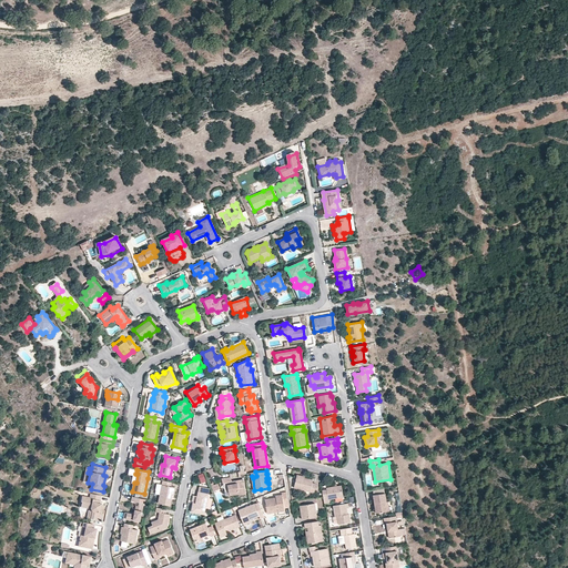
[(294,487),(295,487),(304,489),(315,492),(317,484),(313,483),(314,478),(305,476),(297,475),(294,487)]
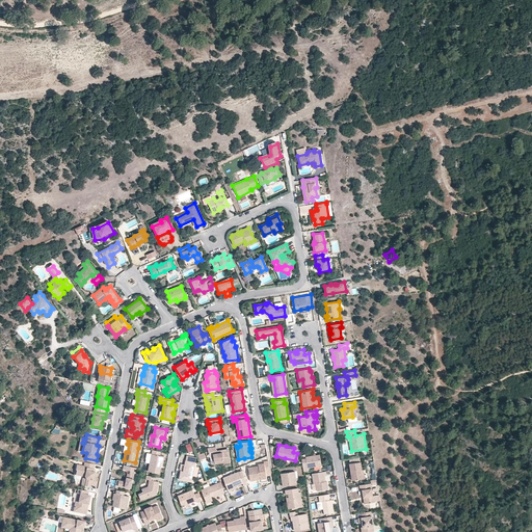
[(213,452),(215,461),(223,460),(223,462),(224,463),(231,462),(231,460),(229,452),(229,449),(217,451),(216,447),(208,449),(209,453),(213,452)]
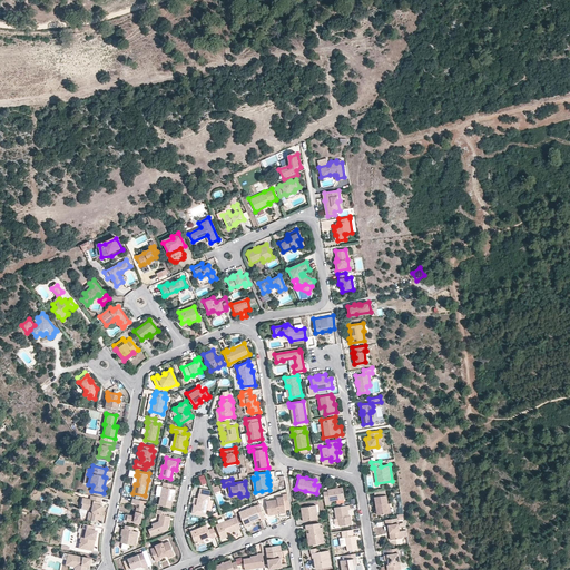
[(172,507),(174,497),(175,488),(173,488),(173,483),(164,482),(159,504),(172,507)]
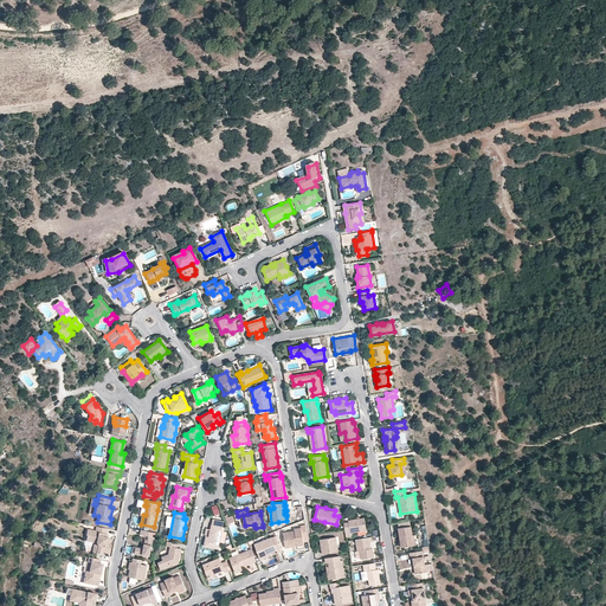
[(227,515),(224,516),(227,524),(234,522),(232,516),(229,517),(227,515)]
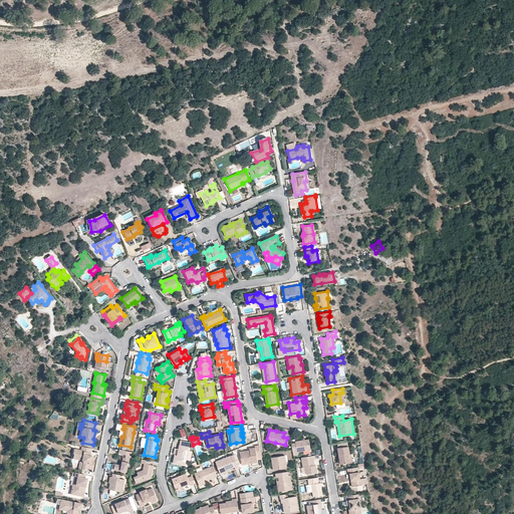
[(309,439),(295,441),(295,443),(292,443),(293,449),(293,450),(293,455),(297,454),(297,452),(310,449),(309,439)]
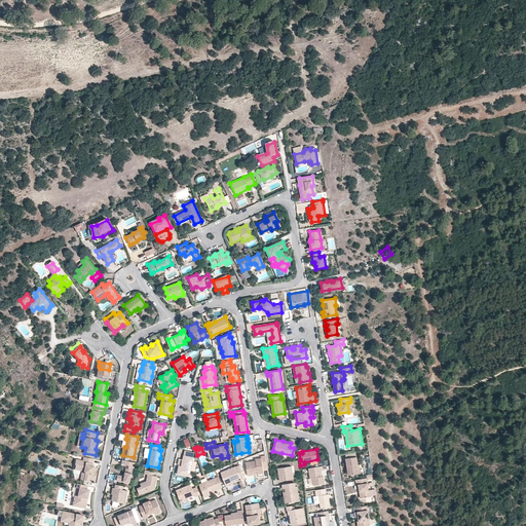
[(352,452),(345,453),(348,470),(357,468),(354,459),(358,458),(357,452),(352,452)]
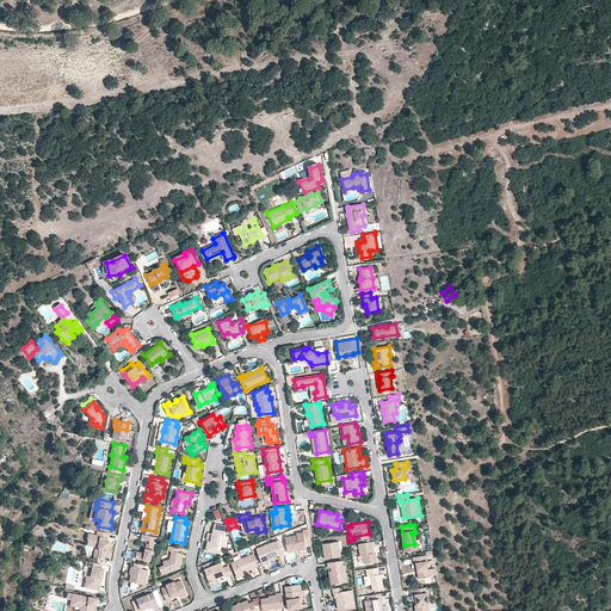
[(213,529),(213,534),(211,542),(208,541),(205,550),(220,553),(224,531),(213,529)]
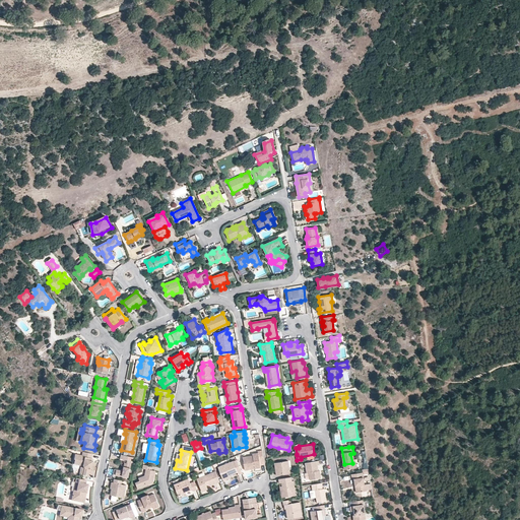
[(259,453),(253,454),(253,455),(243,457),(245,466),(255,465),(255,468),(261,467),(261,465),(264,464),(262,450),(259,451),(259,453)]
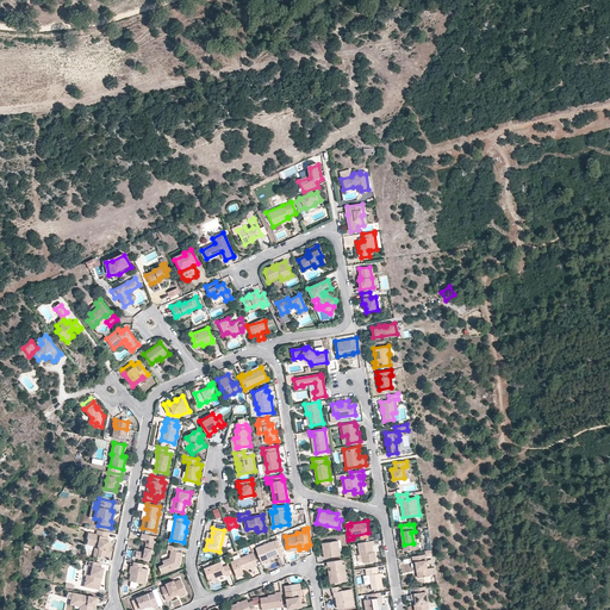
[(85,545),(91,546),(95,546),(95,547),(97,549),(95,558),(105,559),(109,541),(106,541),(107,539),(109,533),(97,530),(95,534),(86,533),(86,535),(85,539),(86,540),(85,545)]
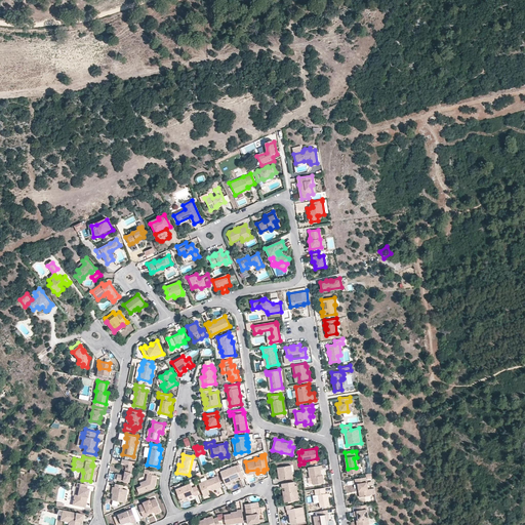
[(123,462),(121,472),(119,472),(118,471),(116,479),(127,482),(128,474),(130,474),(132,465),(123,462)]
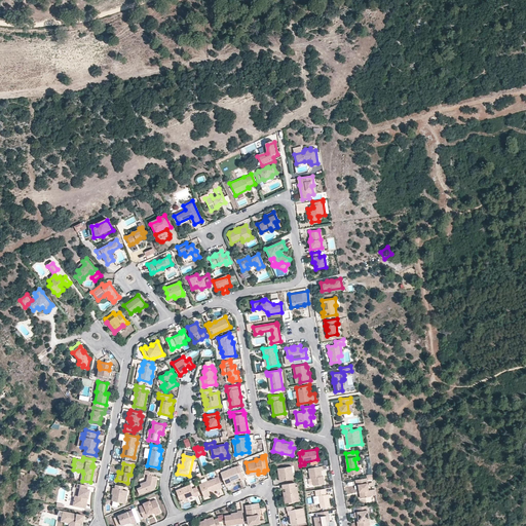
[(225,484),(231,481),(240,478),(241,480),(245,479),(241,470),(237,471),(235,465),(221,472),(225,484)]
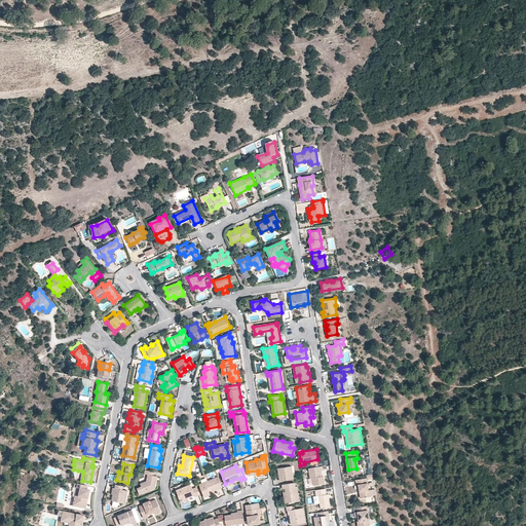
[(294,478),(292,465),(278,467),(278,473),(280,474),(282,477),(279,477),(279,481),(294,478)]
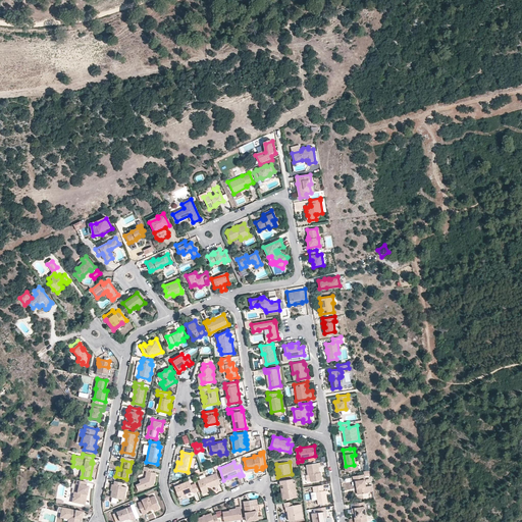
[(306,464),(308,474),(310,474),(311,481),(322,479),(321,474),(320,474),(319,471),(319,467),(320,466),(320,462),(306,464)]
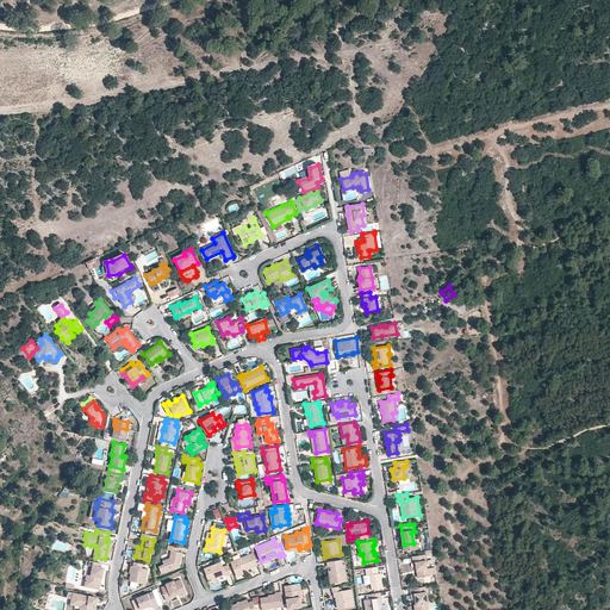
[(168,548),(173,549),(170,558),(165,560),(165,564),(160,566),(162,573),(178,567),(179,562),(181,562),(184,552),(179,551),(180,547),(169,545),(168,548)]
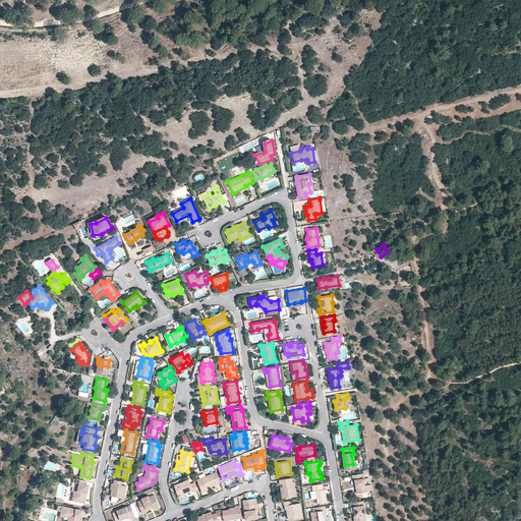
[(220,482),(216,472),(197,479),(203,493),(209,489),(207,485),(207,484),(209,483),(210,484),(211,486),(220,482)]
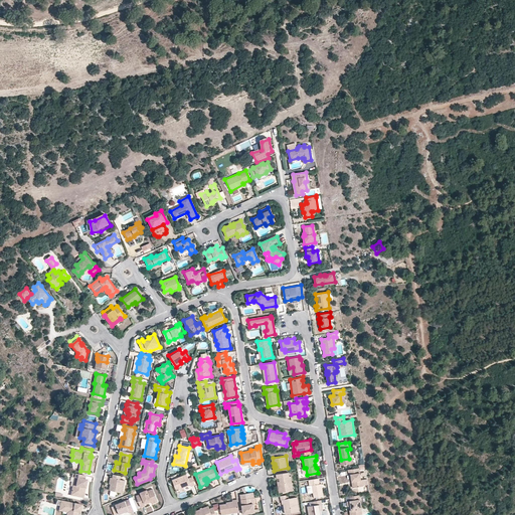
[(352,474),(351,474),(352,479),(352,482),(354,481),(355,487),(364,486),(363,480),(362,480),(360,467),(352,469),(352,474)]
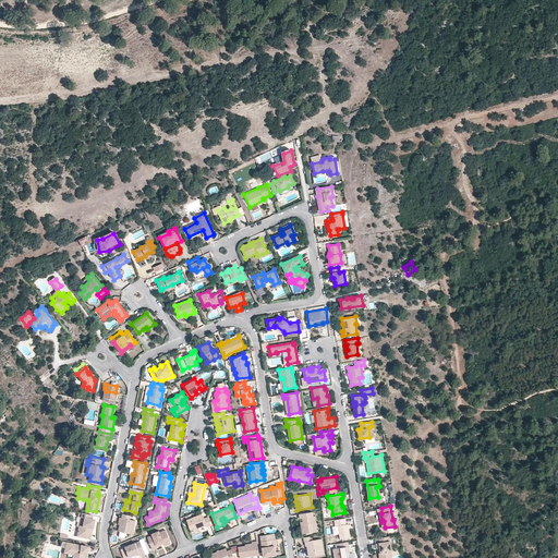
[(305,532),(317,531),(315,516),(313,516),(313,511),(299,513),(300,518),(302,518),(303,521),(305,532)]
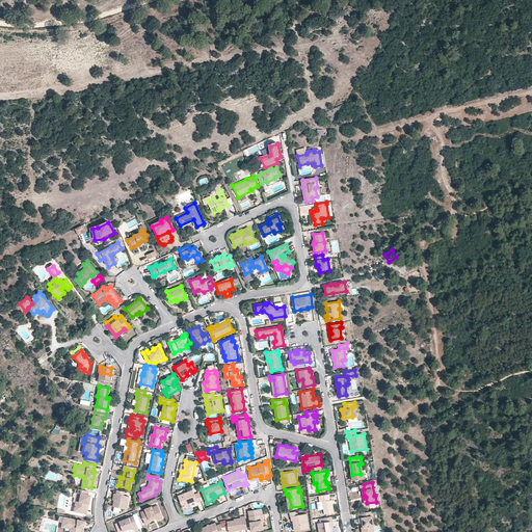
[(77,494),(80,494),(78,500),(77,502),(76,506),(74,507),(75,508),(75,512),(86,514),(87,507),(86,506),(87,504),(88,504),(89,496),(87,496),(87,493),(87,491),(77,489),(77,494)]
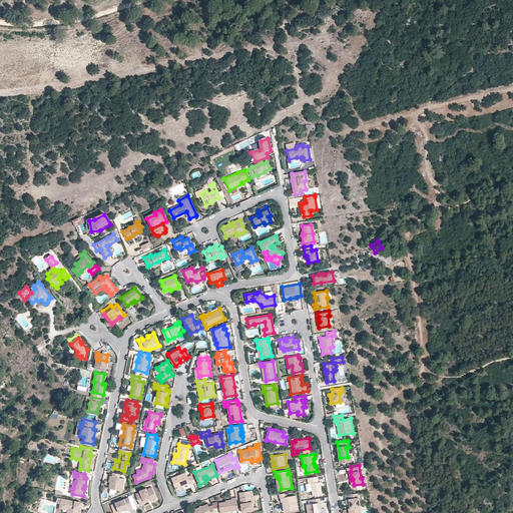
[(121,490),(124,479),(119,478),(120,474),(113,472),(112,476),(111,476),(110,482),(109,488),(116,489),(121,490)]
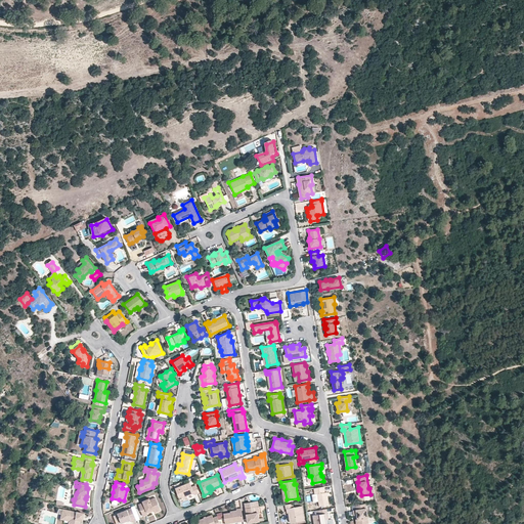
[(192,487),(190,482),(180,486),(176,488),(179,496),(182,497),(187,495),(193,492),(194,494),(199,492),(195,485),(192,487)]
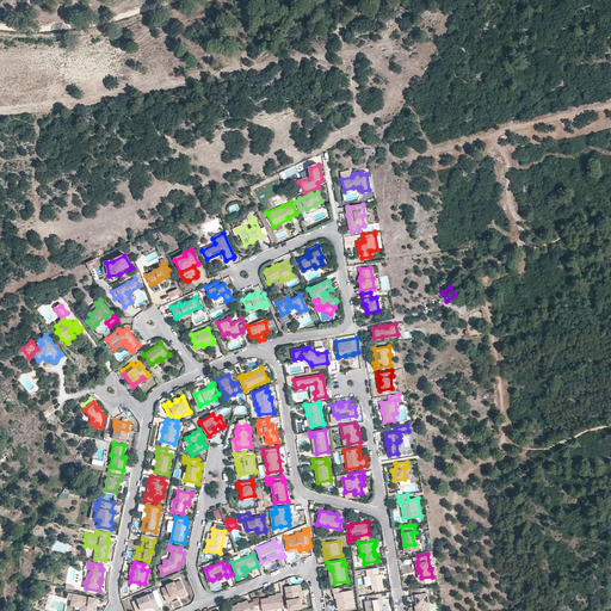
[(371,590),(383,588),(381,573),(380,573),(378,567),(366,568),(368,575),(369,575),(371,584),(371,590)]
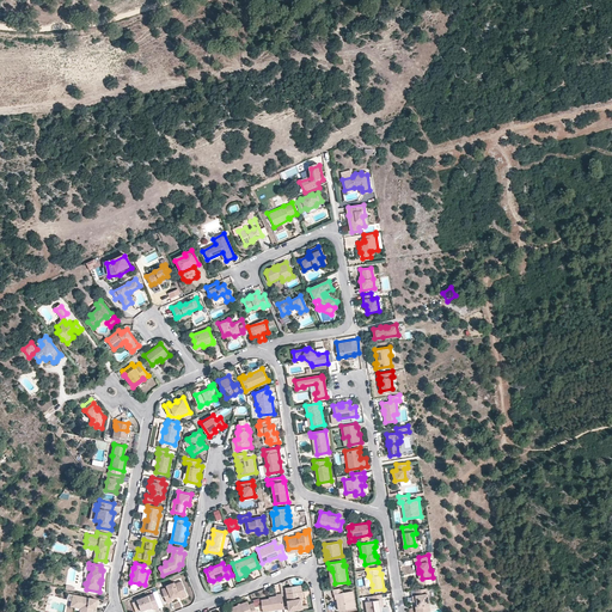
[(172,599),(172,598),(178,594),(179,597),(187,593),(182,581),(176,583),(175,581),(166,585),(167,587),(161,589),(167,603),(173,600),(172,599)]
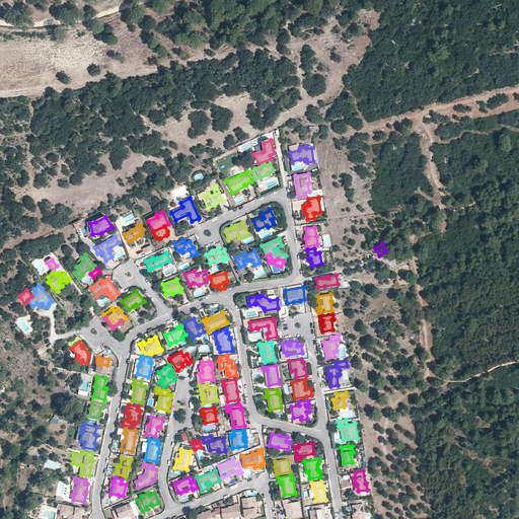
[(254,496),(242,498),(244,510),(245,517),(256,516),(255,510),(254,502),(255,501),(254,496)]
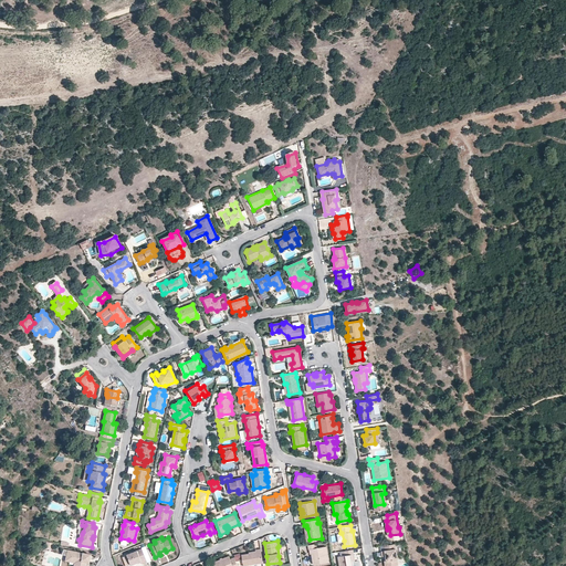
[(312,553),(314,553),(315,564),(329,562),(327,546),(317,547),(316,543),(308,545),(308,549),(310,548),(311,554),(312,553)]
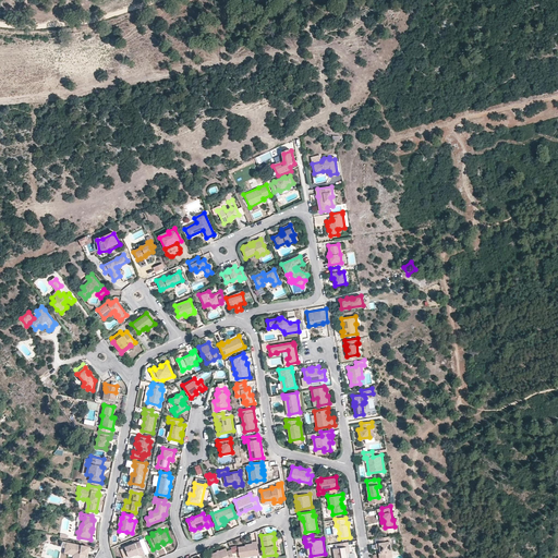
[(378,548),(380,547),(383,557),(393,556),(390,535),(379,537),(379,542),(376,543),(377,548),(378,548)]
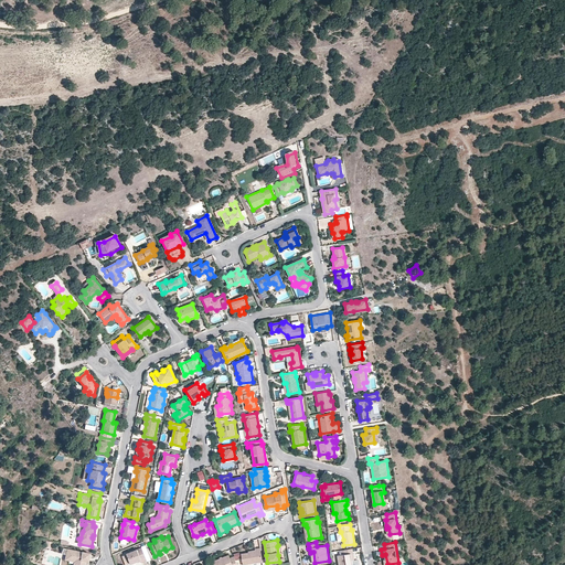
[(130,564),(137,561),(140,560),(141,561),(142,563),(147,561),(141,547),(126,554),(130,564)]
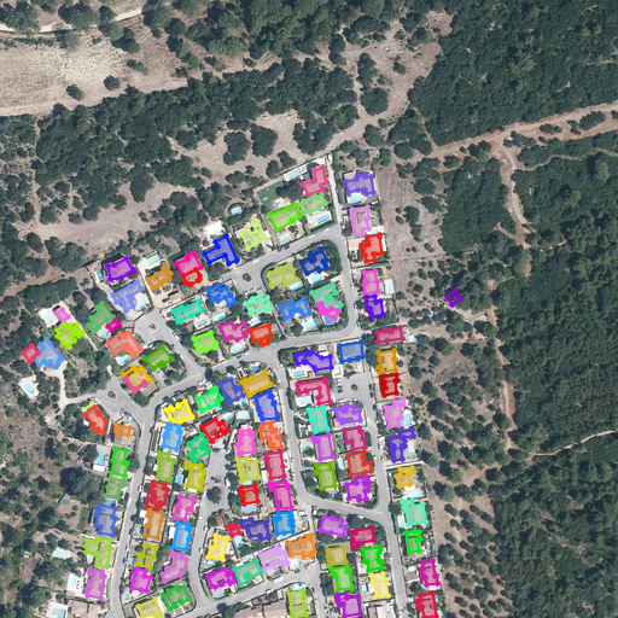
[(274,601),(274,604),(272,605),(264,606),(266,617),(277,616),(287,614),(285,599),(279,600),(279,601),(274,601)]
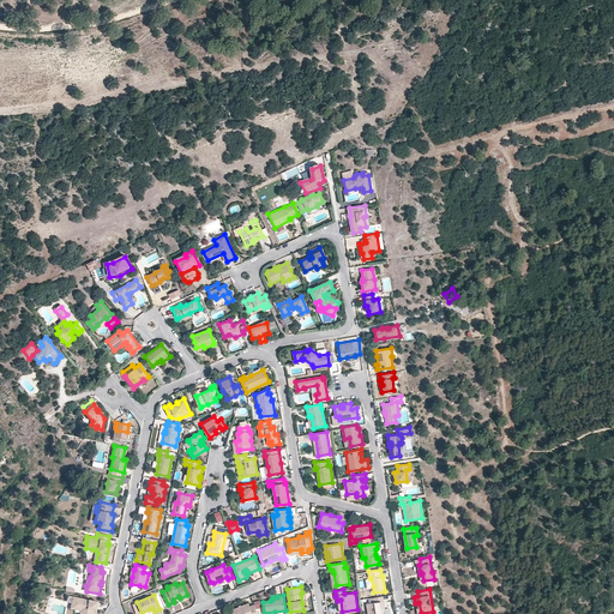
[(73,606),(82,608),(83,609),(80,613),(79,613),(94,613),(95,613),(96,612),(94,611),(95,607),(97,605),(97,602),(68,596),(66,602),(71,602),(71,603),(73,606)]
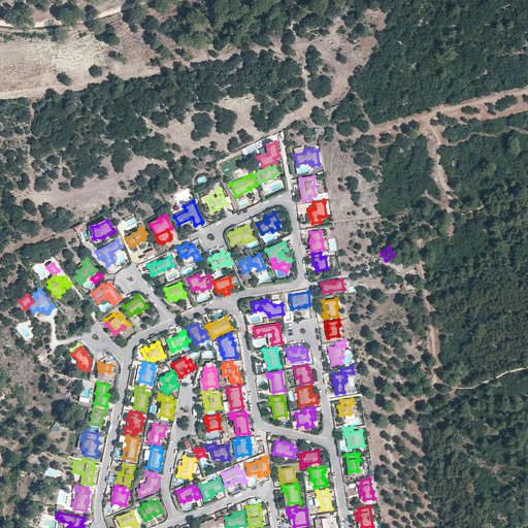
[(322,514),(322,518),(316,519),(317,527),(330,527),(329,523),(328,517),(330,517),(330,513),(322,514)]
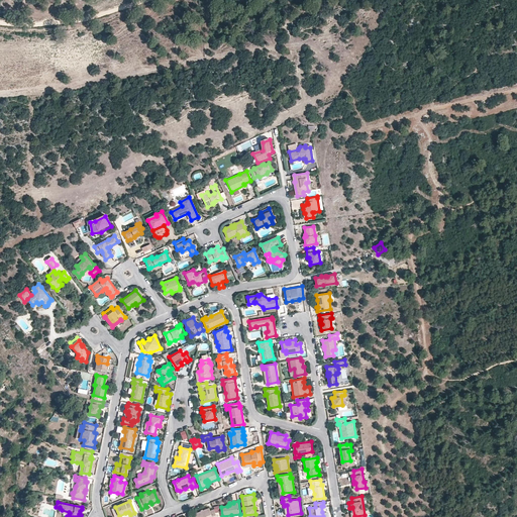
[(195,516),(217,516),(214,509),(210,510),(209,508),(203,510),(204,512),(202,512),(201,511),(194,513),(195,516)]
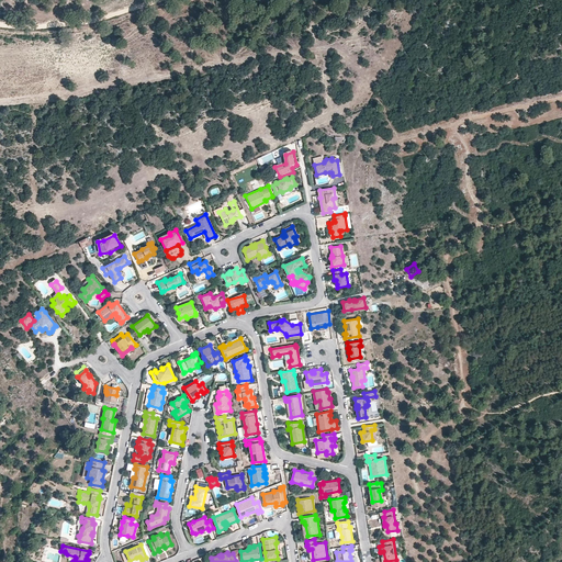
All buildings are outlined.
